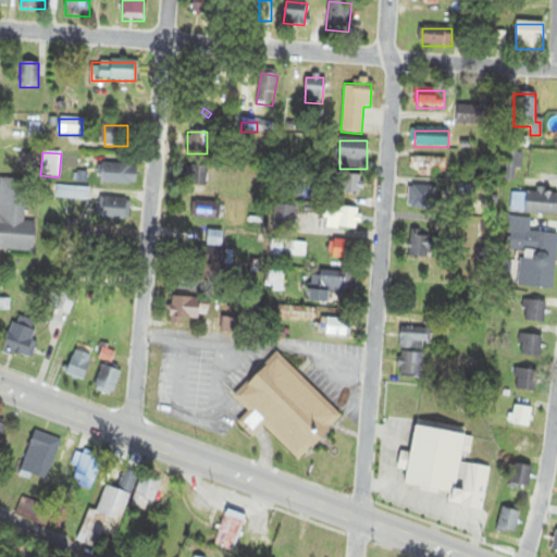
[(521,152),(505,152),(505,181),(521,181),(521,152)]
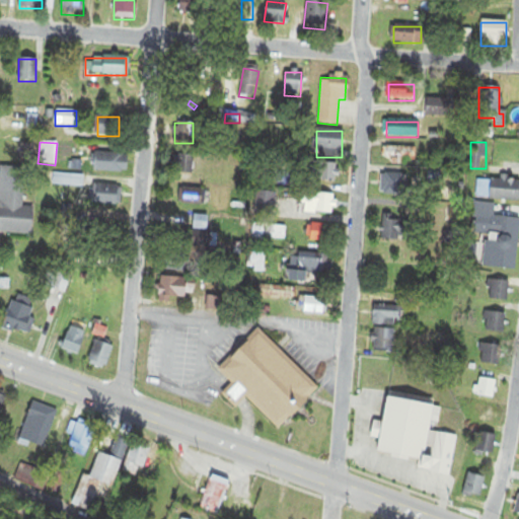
[(414,165),(414,148),(385,148),(385,165),(414,165)]
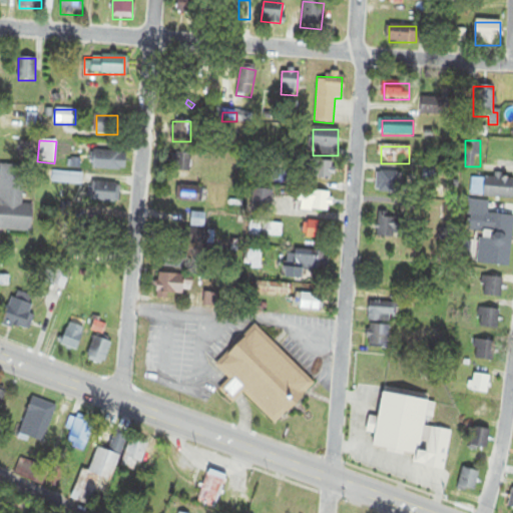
[(125,152),(92,152),(92,170),(125,170),(125,152)]
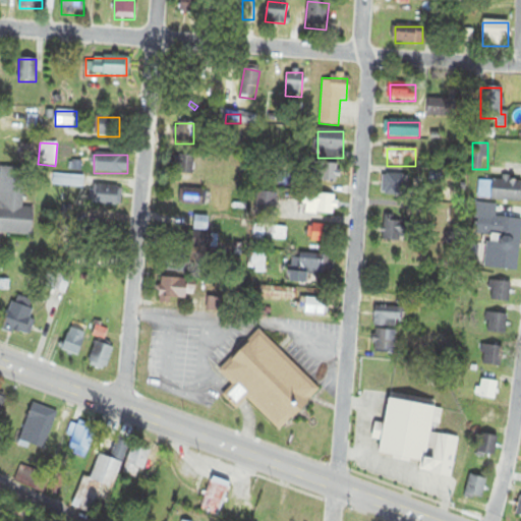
[(175,174),(192,174),(192,157),(175,157),(175,174)]
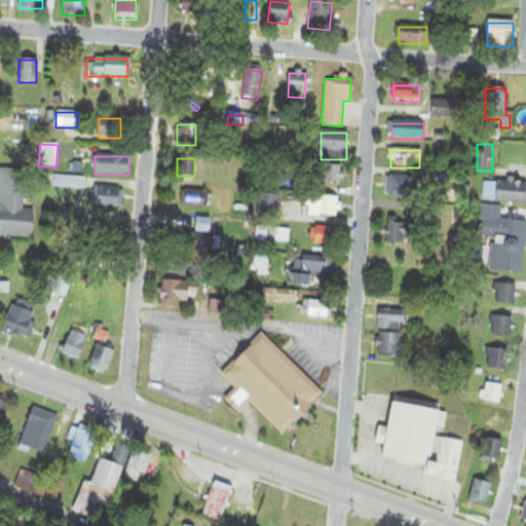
[(340,185),(341,166),(318,166),(317,185),(340,185)]
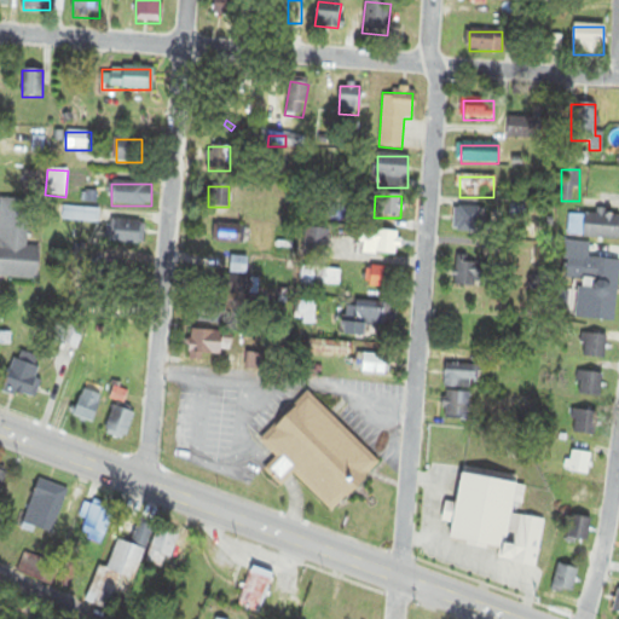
[(0,276),(38,278),(39,248),(27,248),(29,204),(0,202),(0,276)]
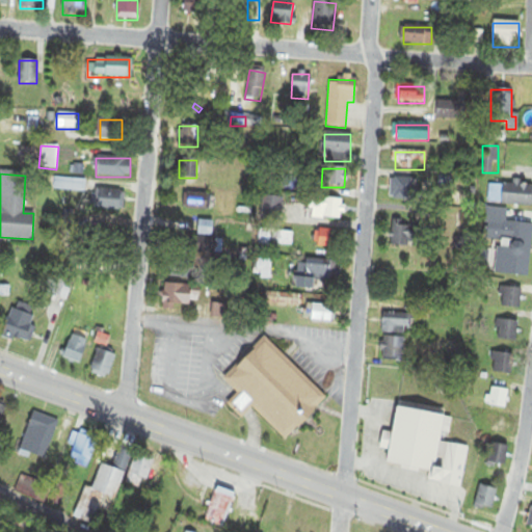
[(84,190),(83,179),(53,180),(53,191),(84,190)]
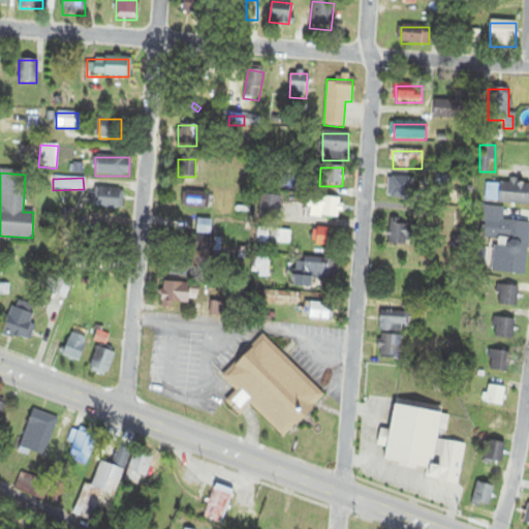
[(414,198),(414,178),(387,178),(387,198),(414,198)]
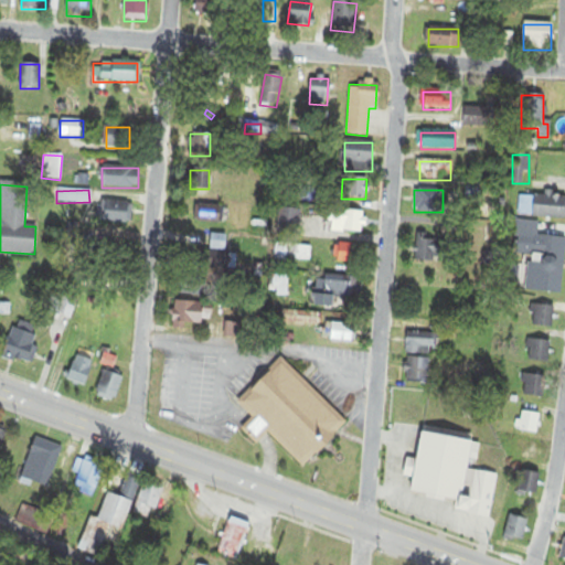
[(564,196),(518,196),(518,217),(564,216),(564,196)]
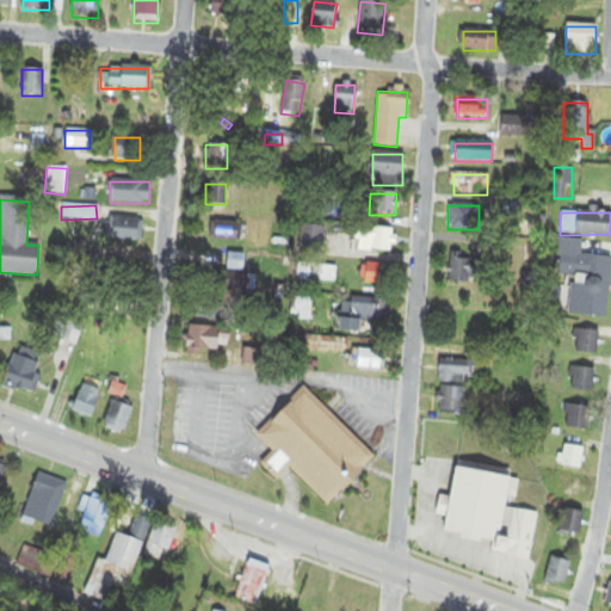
[(141,218),(109,218),(109,241),(141,241),(141,218)]
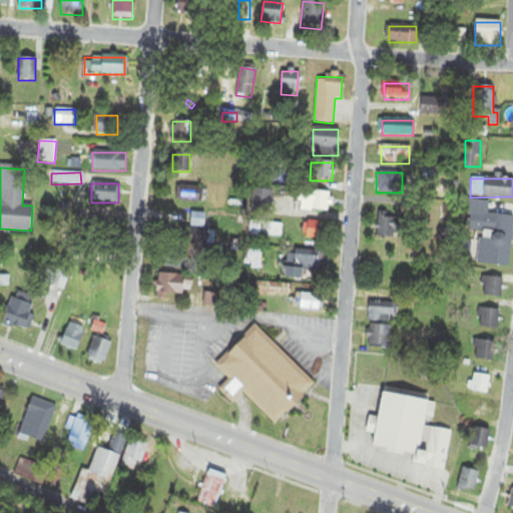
[(204,202),(203,186),(178,187),(178,203),(204,202)]
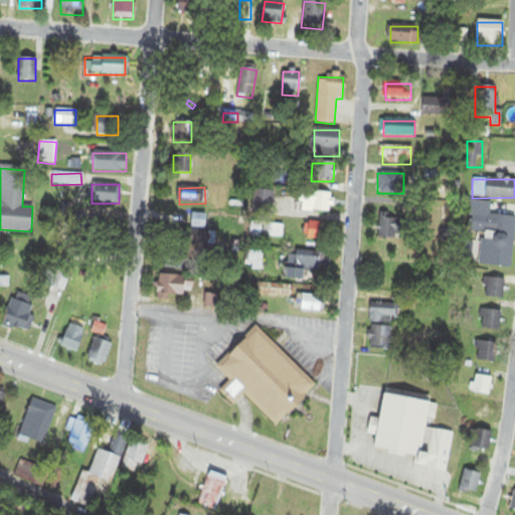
[(253,210),(273,210),(273,190),(253,190),(253,210)]
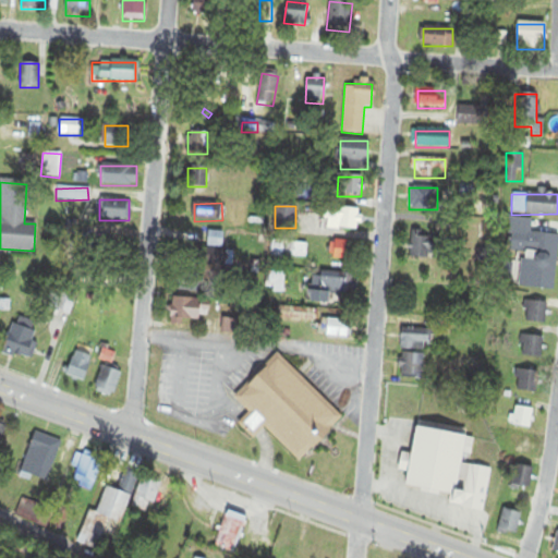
[(358,230),(358,209),(325,209),(325,230),(358,230)]
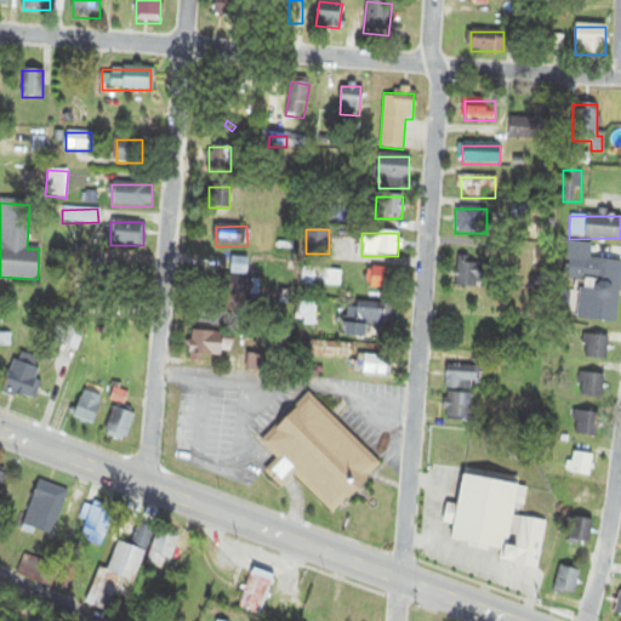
[(579,319),(616,324),(620,272),(620,262),(570,257),(568,279),(582,280),(579,319)]
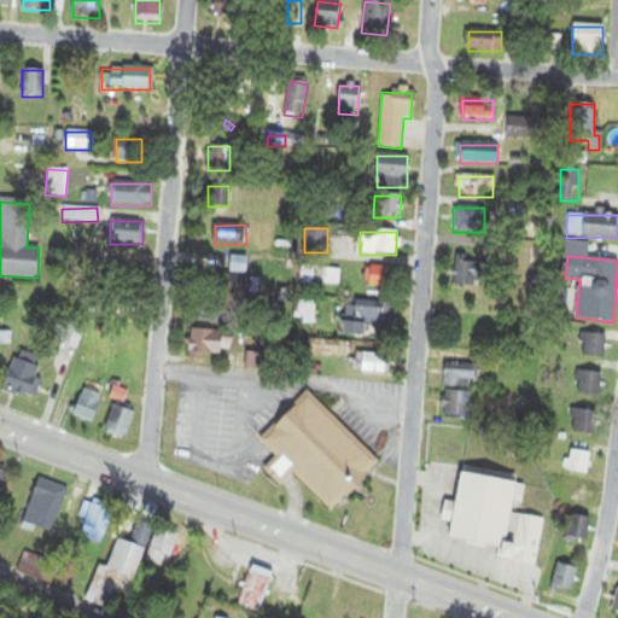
[(249,257),(228,257),(228,295),(249,295),(249,257)]
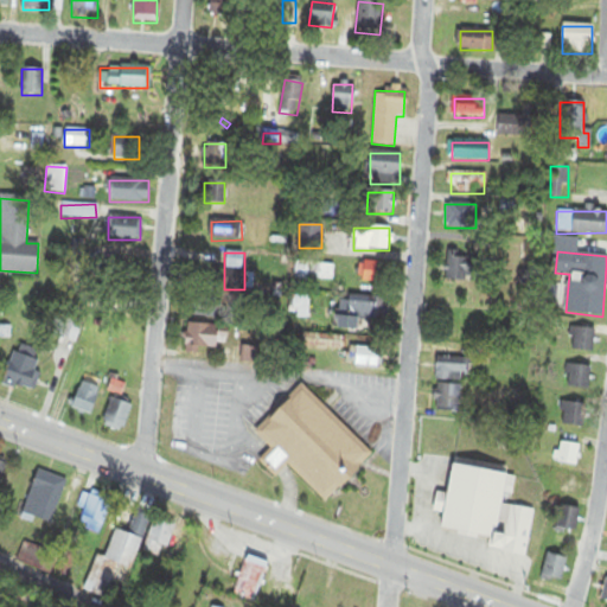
[(445,282),(472,282),(472,257),(445,257),(445,282)]
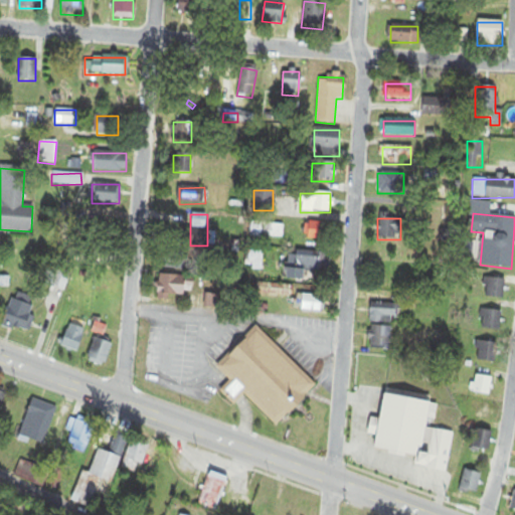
[(307,239),(326,241),(327,224),(309,222),(307,239)]
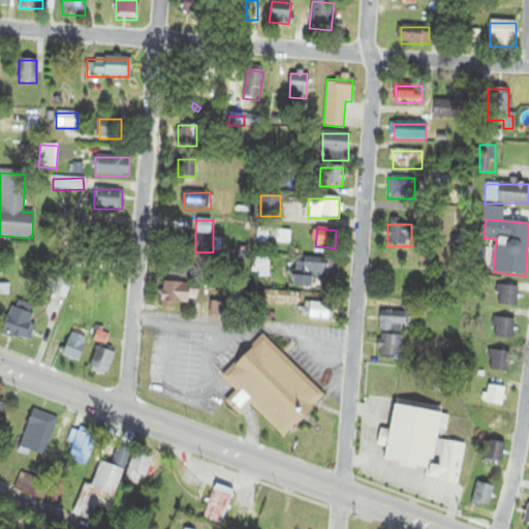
[(290,245),(291,230),(257,229),(256,250),(276,251),(276,244),(290,245)]
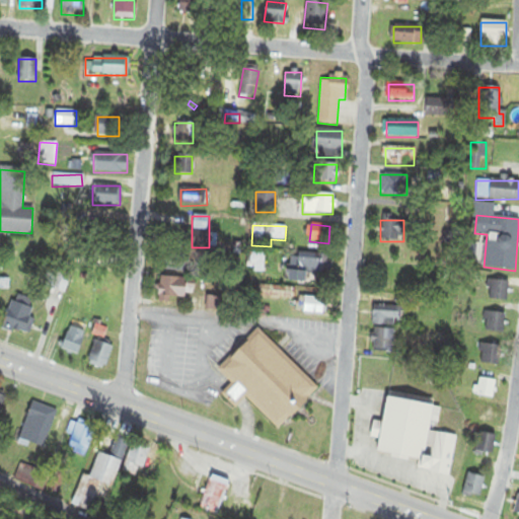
[(307,283),(307,275),(330,277),(332,254),(290,252),(288,282),(307,283)]
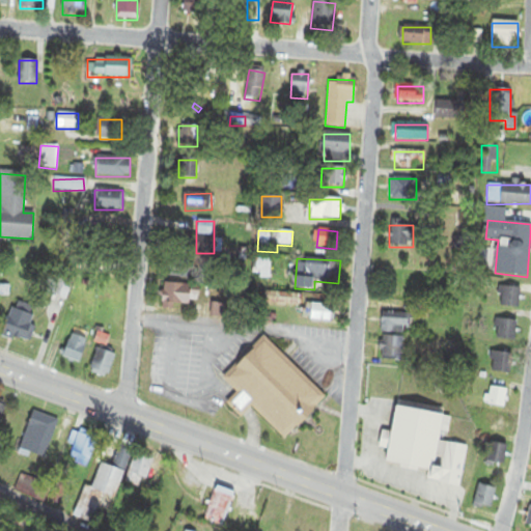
[(270,259),(256,259),(255,279),(270,279),(270,259)]
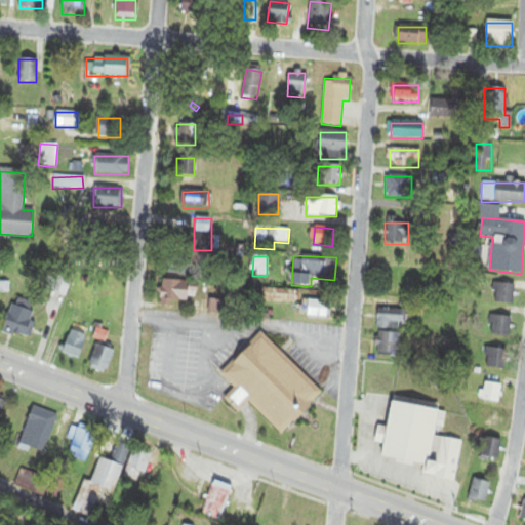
[(183,276),(185,268),(171,264),(168,273),(183,276)]
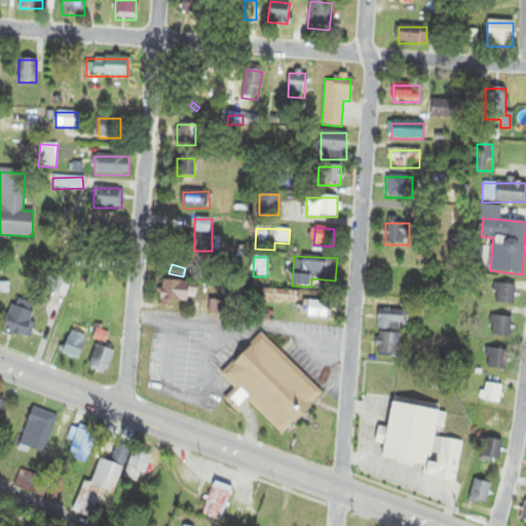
[(70,278),(58,274),(52,292),(64,296),(70,278)]
